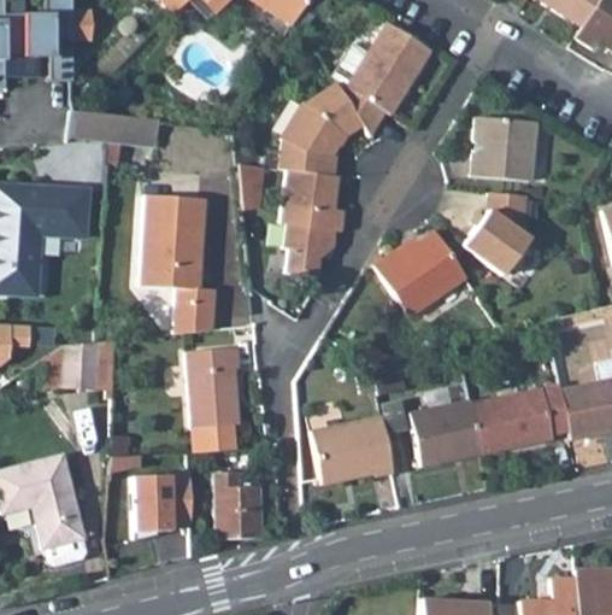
[(45,0),(45,12),(5,12),(6,74),(40,74),(40,52),(49,52),(51,80),(72,80),(72,39),(71,9),(71,0),(45,0)]
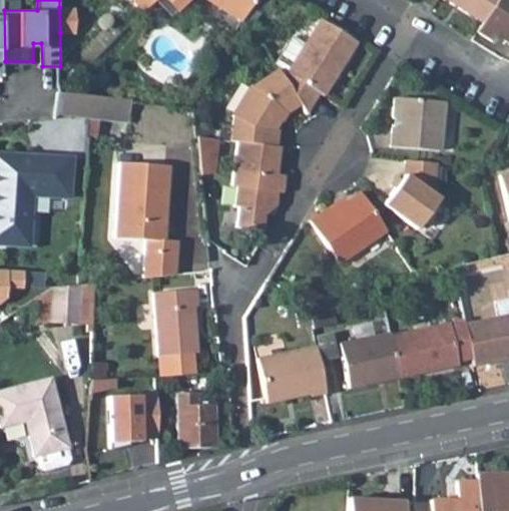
[(137,0),(147,9),(156,0),(137,0)]
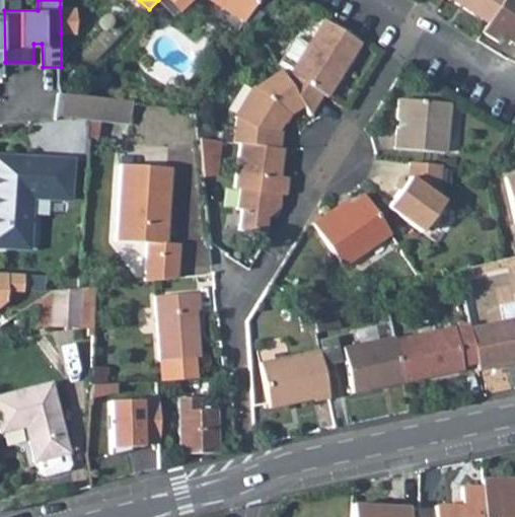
[(215,0),(248,20),(250,16),(261,0),(215,0)]
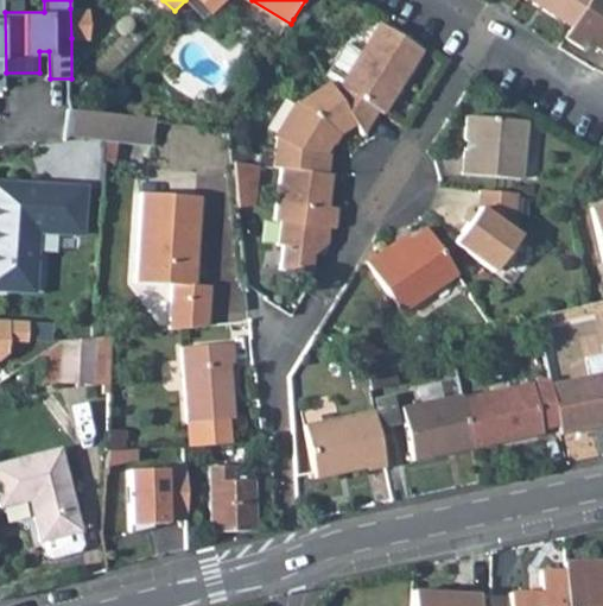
[(305,0),(293,19),(303,33),(323,0),(305,0)]
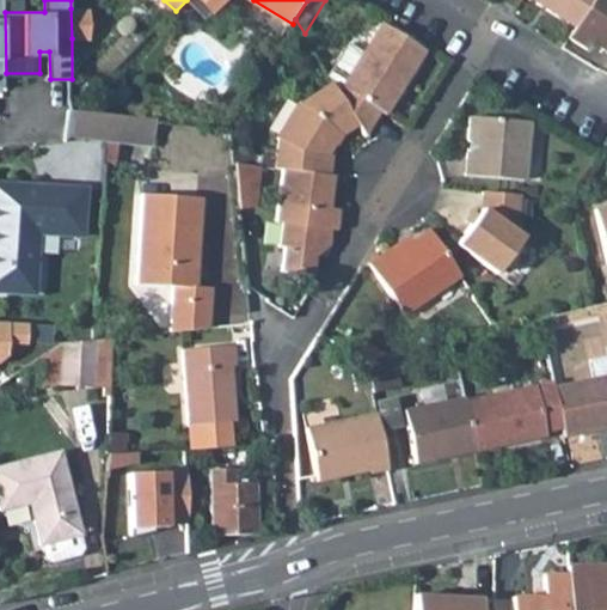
[(538,0),(578,25),(594,0),(538,0)]
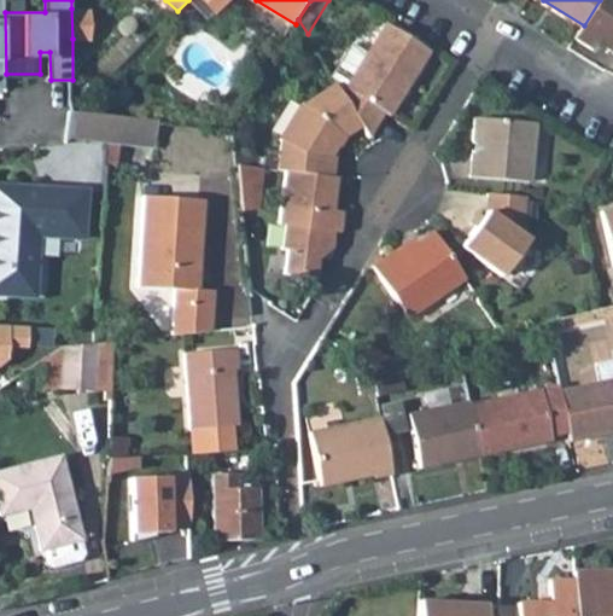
[(600,0),(584,25),(578,36),(599,48),(602,41),(612,47),(612,0),(600,0)]
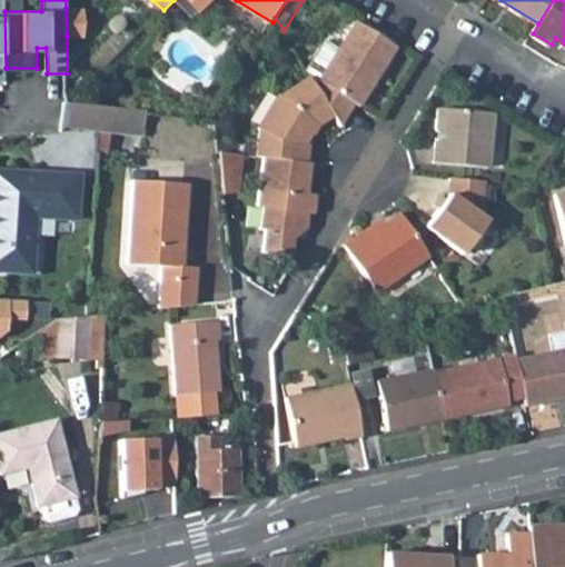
[(66,8),(67,36),(86,36),(86,8),(66,8)]
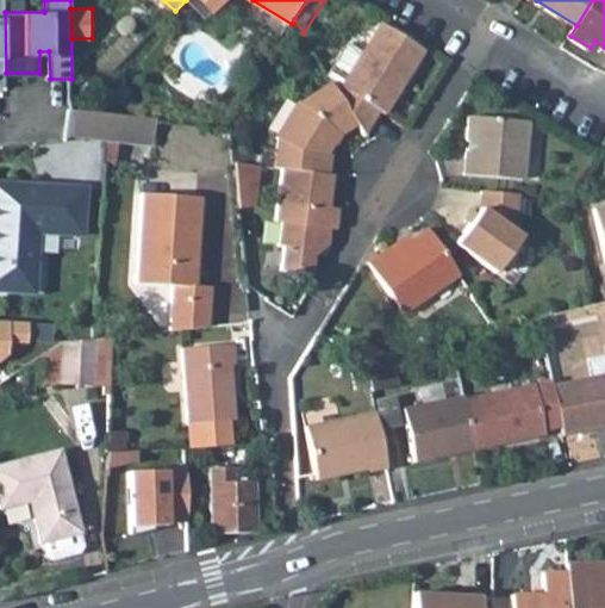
[(360,122),(367,134),(382,109),(387,112),(426,49),(385,22),(366,51),(345,84),(344,86),(341,92),(360,122)]
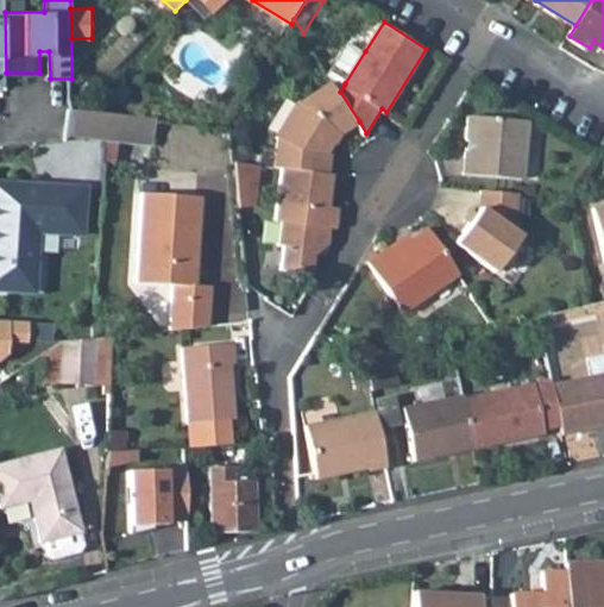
[(331,74),(345,83),(365,51),(351,43),(331,74)]
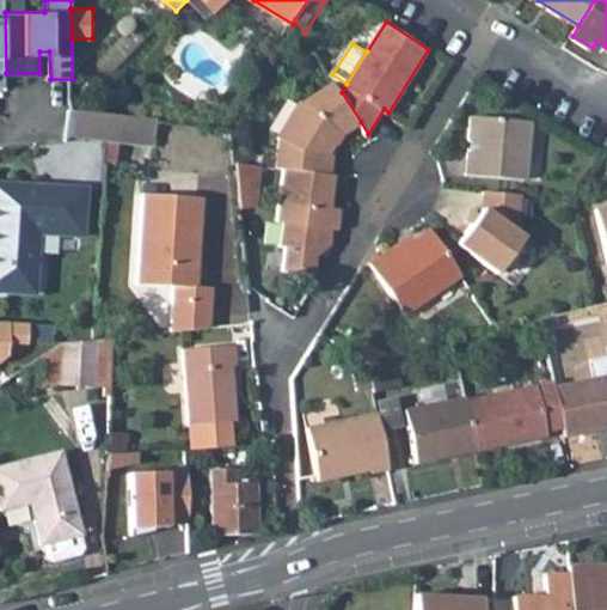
[(282,139),(280,166),(286,168),(331,174),(333,153),(330,153),(342,134),(361,122),(342,92),(335,83),(304,102),(301,102),(280,138),(282,139)]
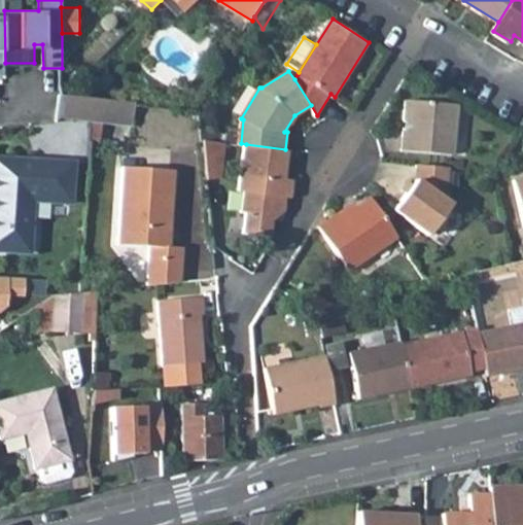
[(65,117),(93,120),(95,97),(67,94),(65,117)]
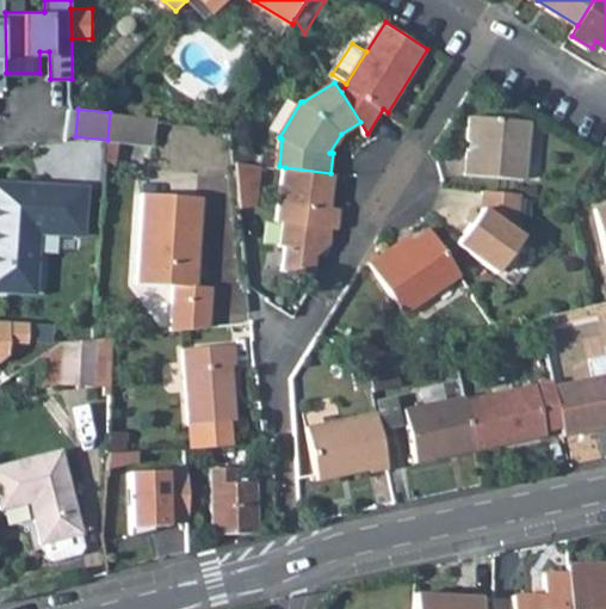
[(110,112),(107,140),(154,145),(158,117),(110,112)]
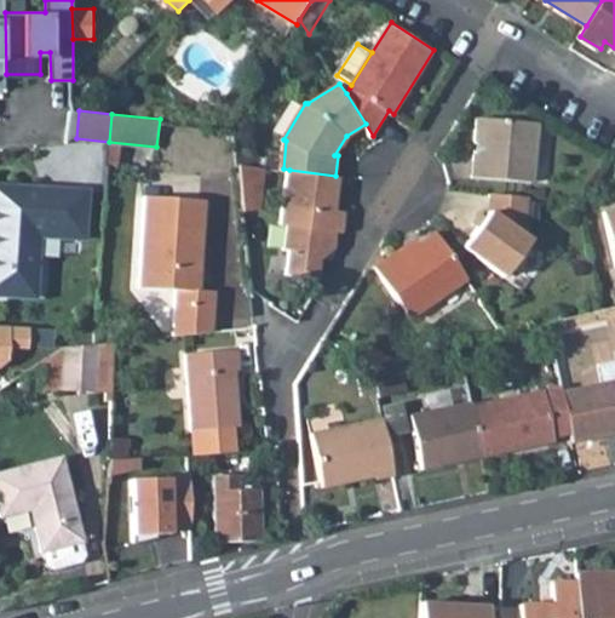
[(477,153),(476,177),(536,181),(540,121),(480,116),(478,144),(484,144),(484,154),(477,153)]
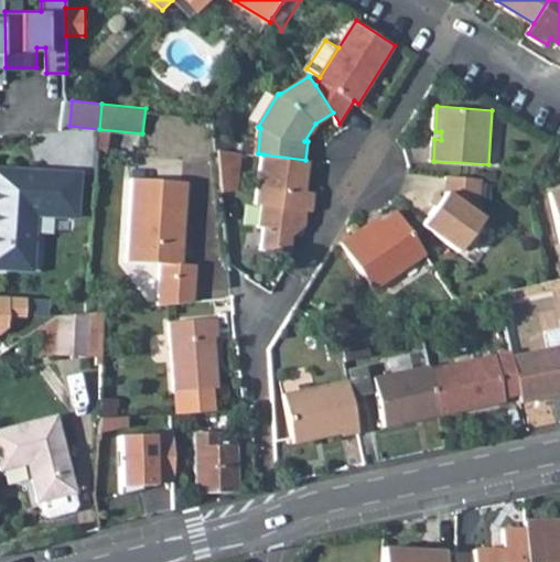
[(496,115),(493,162),(505,163),(508,116),(496,115)]
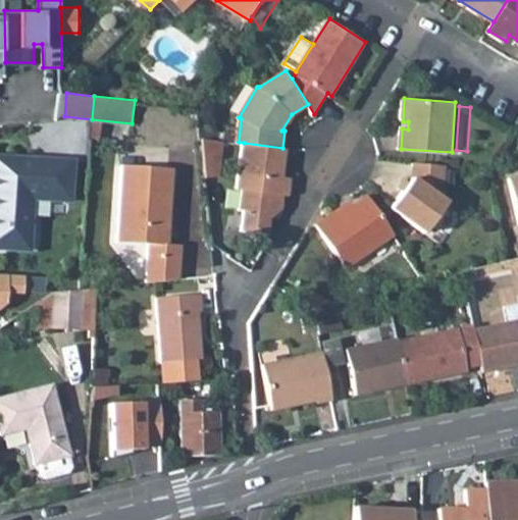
[(202,137),(203,146),(222,148),(223,140),(202,137)]
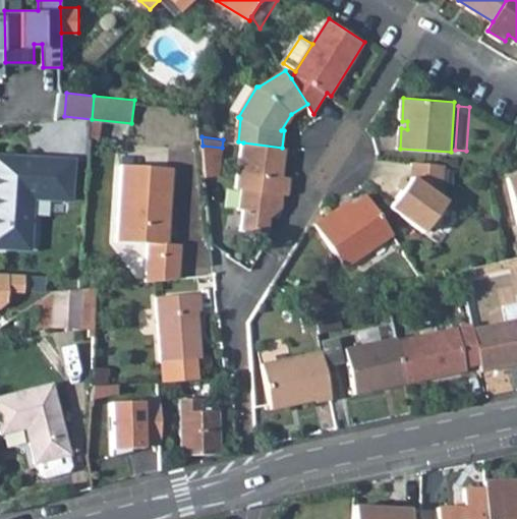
[(244,209),(241,229),(268,232),(270,217),(282,207),(284,193),(289,193),(291,177),(283,175),(287,148),(282,148),(243,142),(237,187),(242,187),(239,208),(244,209)]
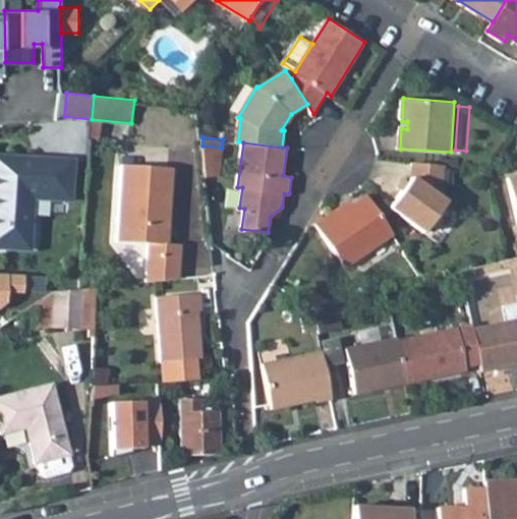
[(203,146),(207,175),(219,174),(222,148),(203,146)]
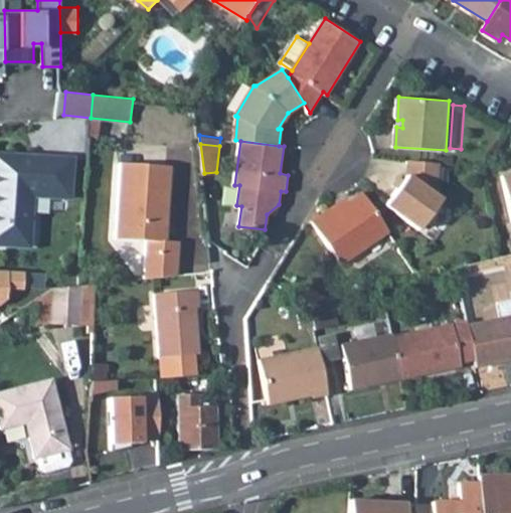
[(0,152),(0,243),(31,245),(34,194),(35,184),(50,185),(49,195),(71,197),(74,158),(32,155),(0,152)]
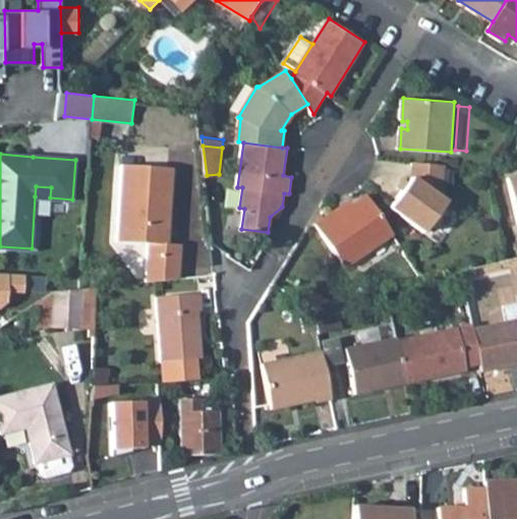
[(404,189),(392,206),(426,231),(448,200),(444,197),(446,165),(414,162),(414,176),(410,181),(404,189)]
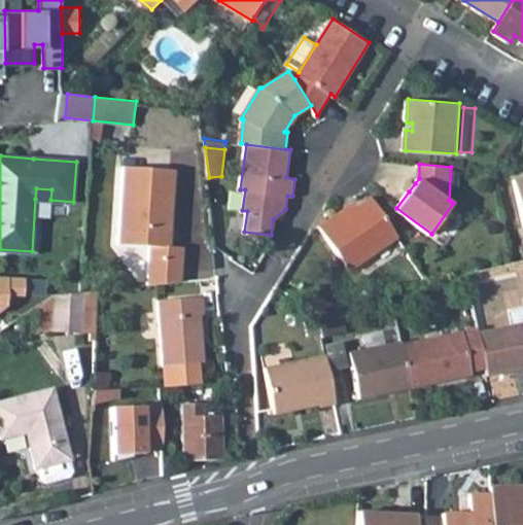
[(152,245),(149,284),(183,281),(185,246),(172,245),(166,245),(168,215),(174,216),(176,169),(125,166),(120,243),(152,245)]
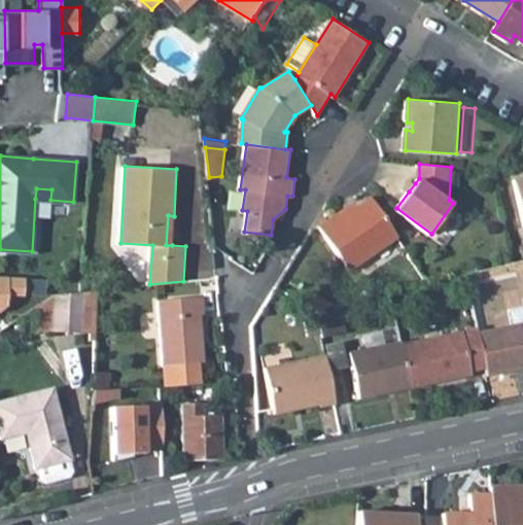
[(405,188),(409,191),(415,183),(411,180),(405,188)]
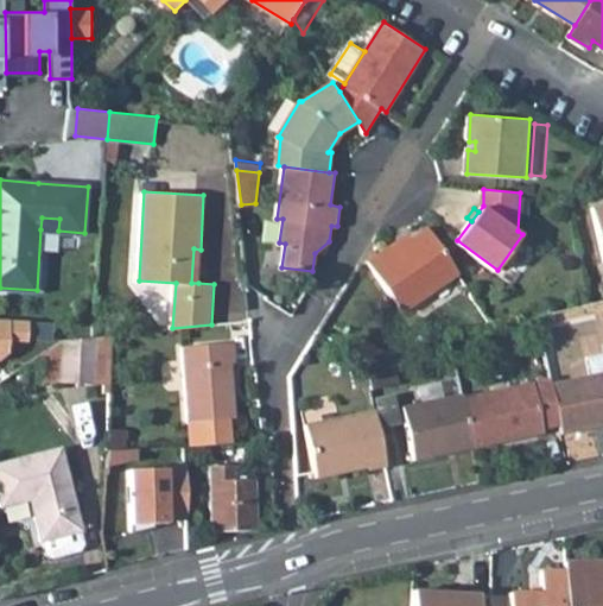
[(40,229),(58,231),(59,219),(42,218),(40,229)]
